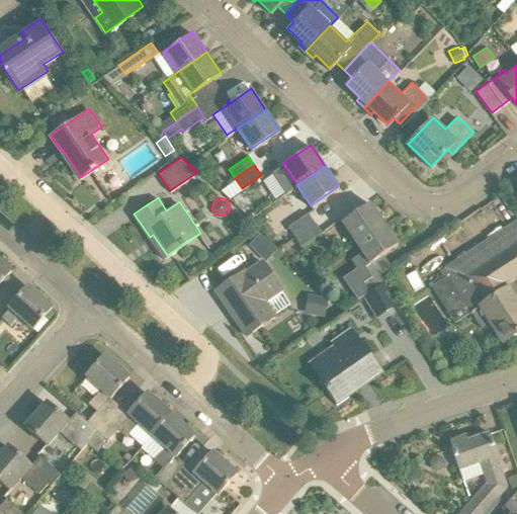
[(354,243),(383,223),(369,201),(340,222),(354,243)]
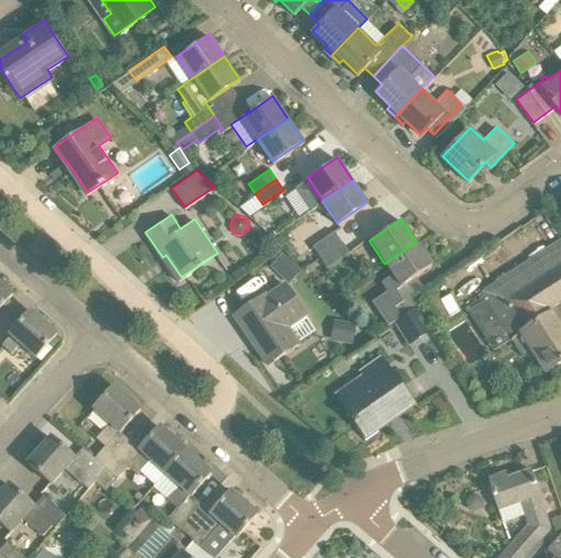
[(318,255),(340,241),(334,231),(312,245),(318,255)]
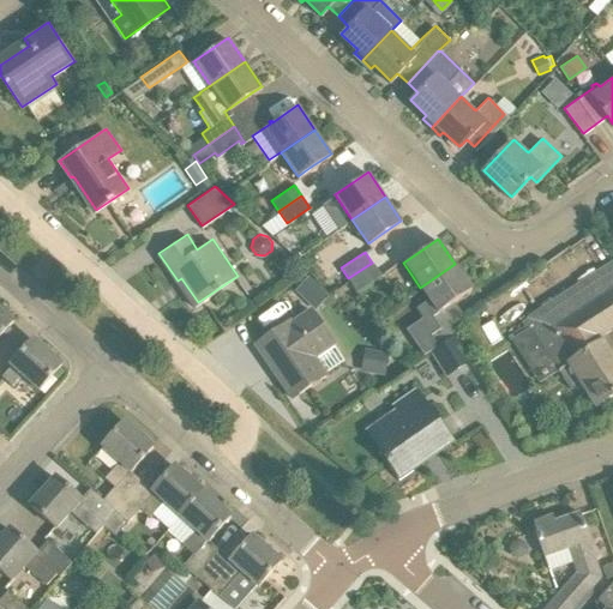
[(612,355),(601,336),(612,327),(612,257),(526,314),(527,317),(521,320),(526,329),(511,338),(532,367),(550,355),(571,390),(582,383),(596,404),(612,392),(612,355)]
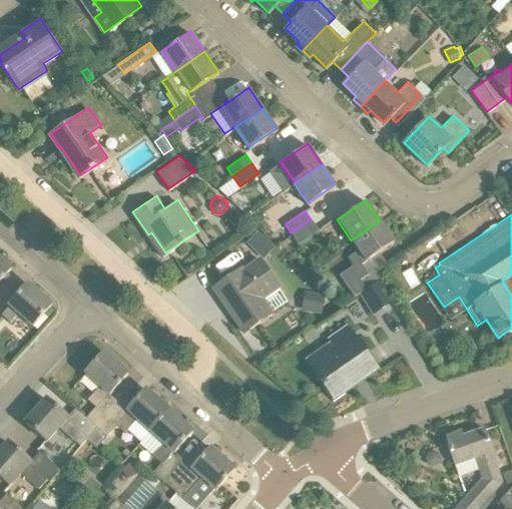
[(311,219),(291,232),(298,242),(318,229),(311,219)]
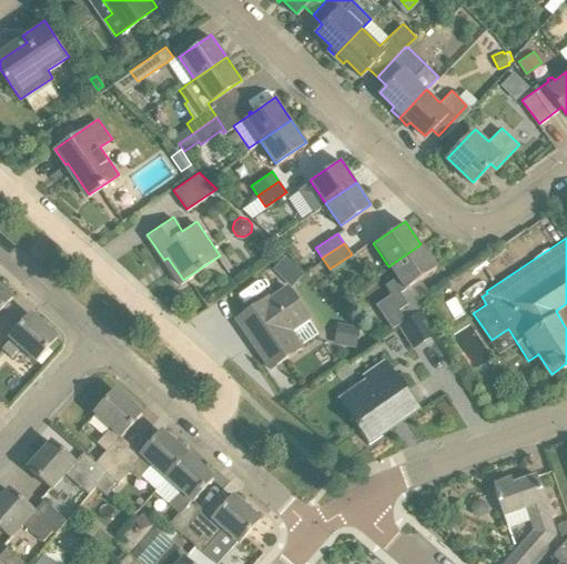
[(397,322),(403,319),(396,310),(406,302),(400,291),(436,267),(421,244),(388,267),(395,277),(385,283),(391,292),(375,303),(378,308),(392,328),(396,324),(397,322)]
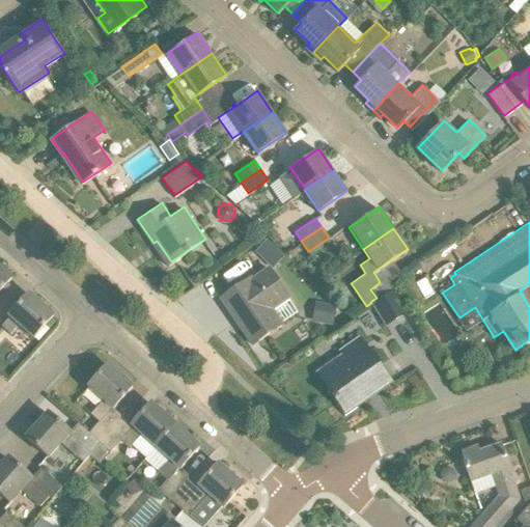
[(260,256),(272,244),(266,238),(254,250),(260,256)]
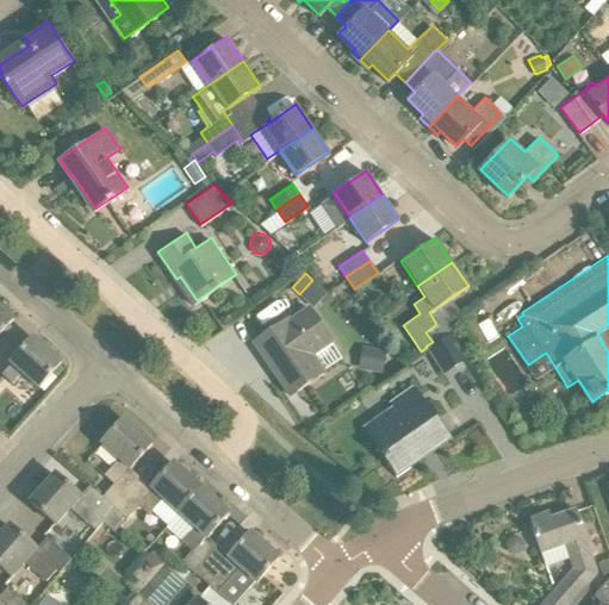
[(254,341),(291,393),(324,370),(322,368),(341,355),(330,340),(331,338),(309,304),(290,317),(289,317),(254,341)]
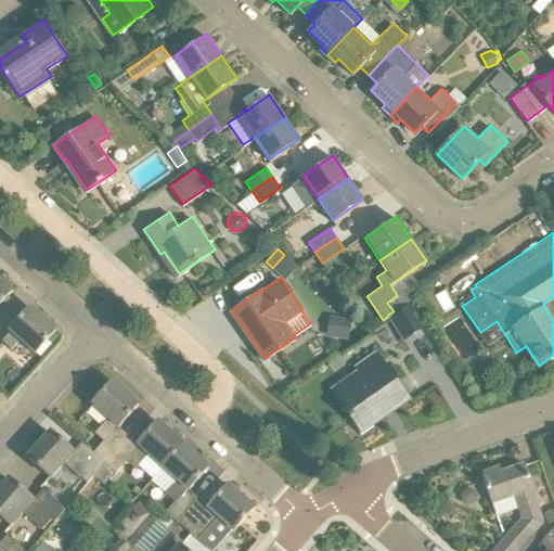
[(0,302),(12,289),(0,278),(0,302)]
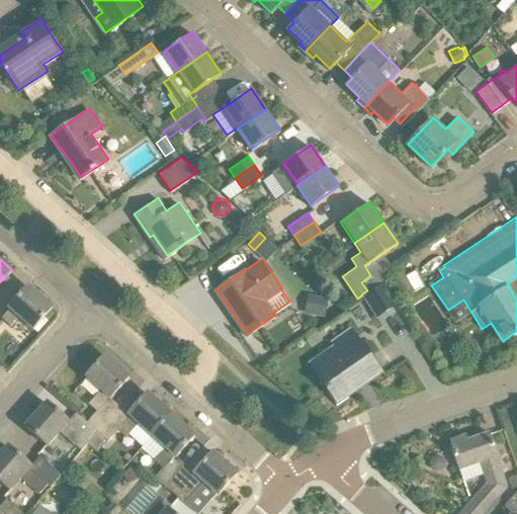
[(388,277),(403,303),(417,294),(402,268),(388,277)]
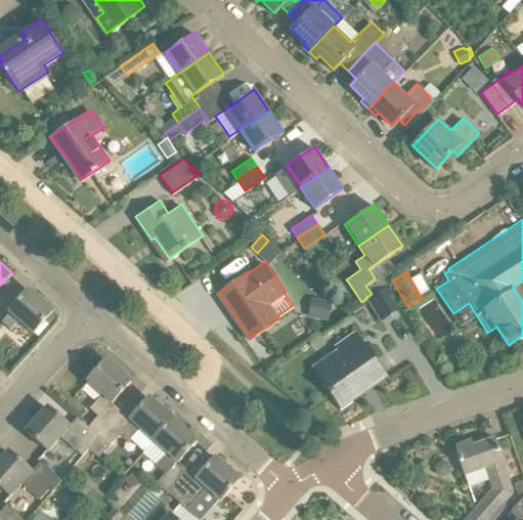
[(402,306),(387,285),(372,294),(366,297),(365,299),(381,320),(402,306)]
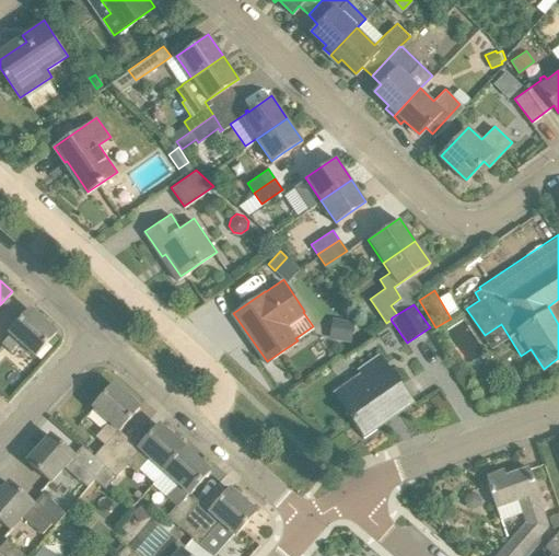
[(11,350),(20,339),(36,354),(56,332),(31,308),(0,342),(11,350)]
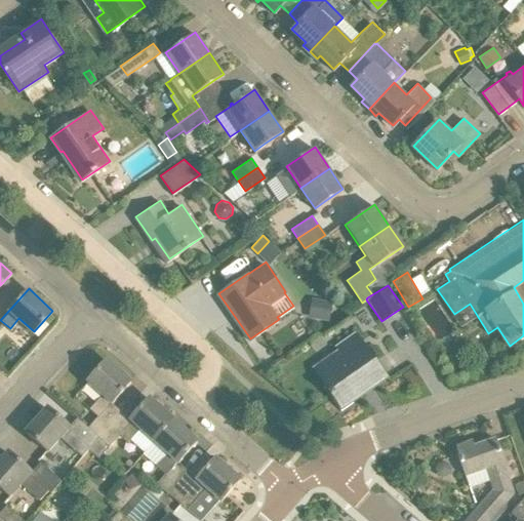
[(317,297),(314,316),(329,319),(332,299),(317,297)]
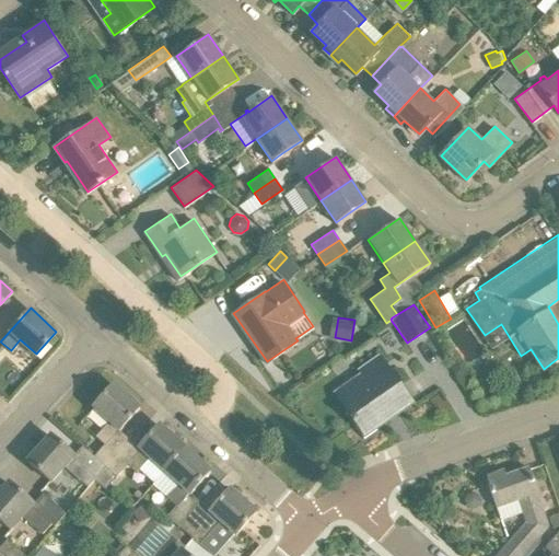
[(375,426),(387,417),(411,400),(377,352),(356,368),(359,372),(334,390),(352,417),(351,418),(353,423),(354,423),(364,436),(376,427),(375,426)]
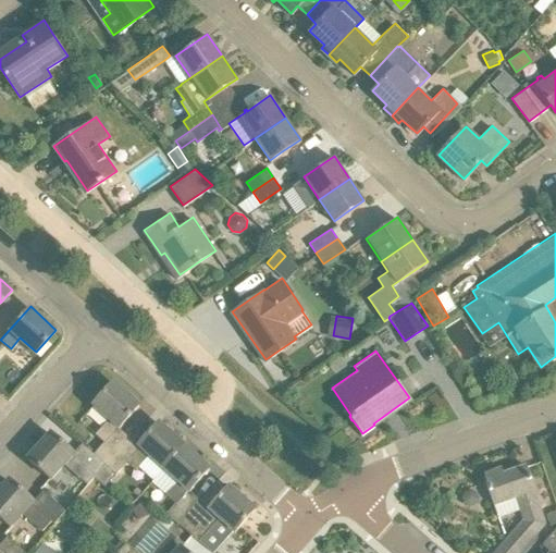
[(116,428),(128,415),(138,404),(113,380),(93,403),(109,417),(95,433),(103,441),(93,452),(104,463),(126,437),(116,428)]
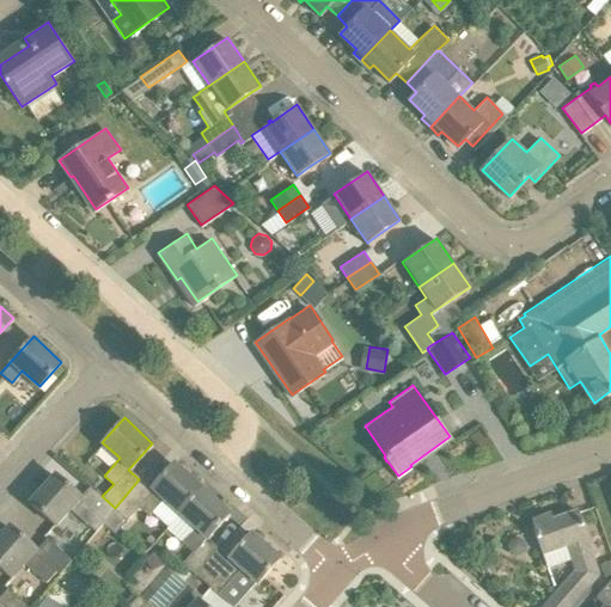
[(177,514),(201,488),(173,463),(150,489),(139,479),(115,508),(128,517),(139,506),(148,513),(160,500),(177,514)]
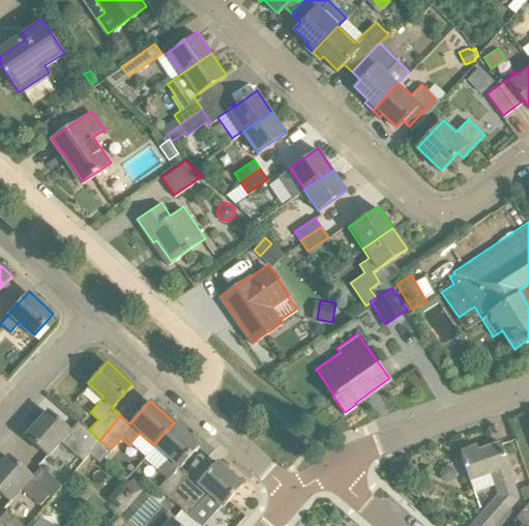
[(69,430),(63,424),(48,410),(26,435),(50,456),(62,441),(83,460),(89,453),(99,440),(88,430),(78,420),(69,430)]
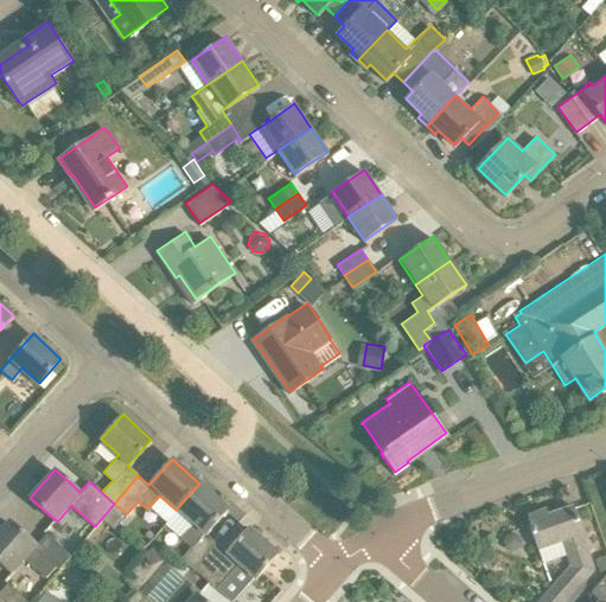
[(206,532),(212,526),(228,508),(199,484),(176,510),(192,524),(180,537),(191,546),(182,557),(193,568),(217,542),(206,532)]
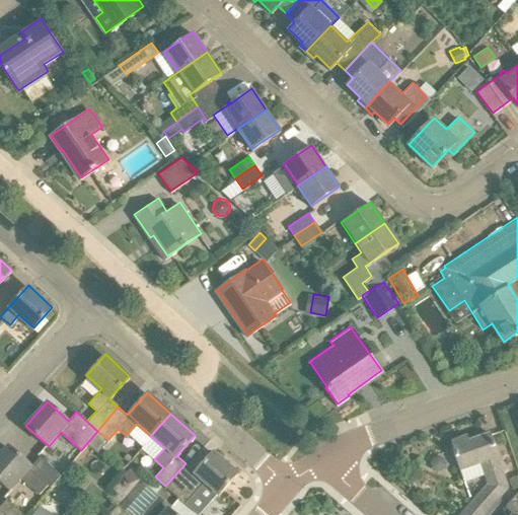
[(103,445),(108,439),(97,431),(87,443),(97,452),(98,450),(121,469),(126,464),(103,445)]
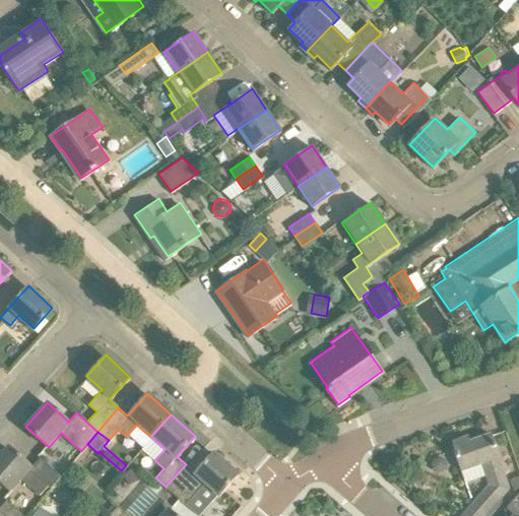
[(510,488),(498,451),(491,433),(469,440),(468,436),(452,441),(456,451),(454,452),(460,469),(480,462),(489,482),(459,515),(482,515),(483,515),(484,515),(492,515),(506,501),(502,497),(510,488)]
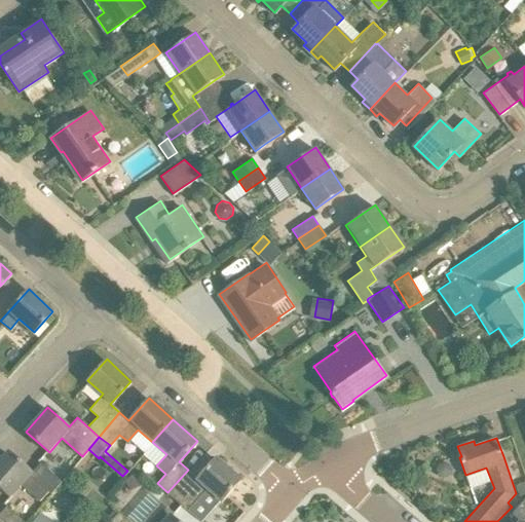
[(32,473),(24,464),(8,451),(0,459),(0,487),(11,497),(23,485),(39,499),(48,490),(51,492),(61,481),(41,463),(32,473)]
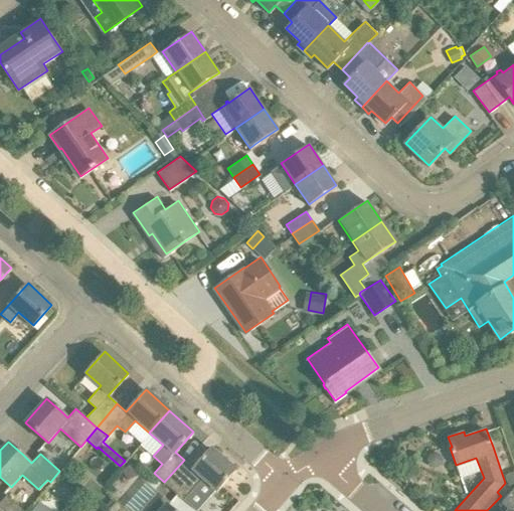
[(214,492),(216,490),(235,469),(211,448),(193,468),(184,460),(164,482),(183,498),(200,479),(214,492)]
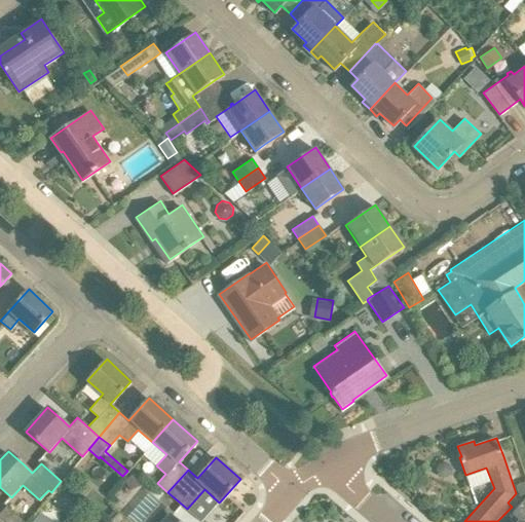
[(125,477),(124,478),(129,489),(130,488),(142,482),(143,482),(138,472),(125,477)]
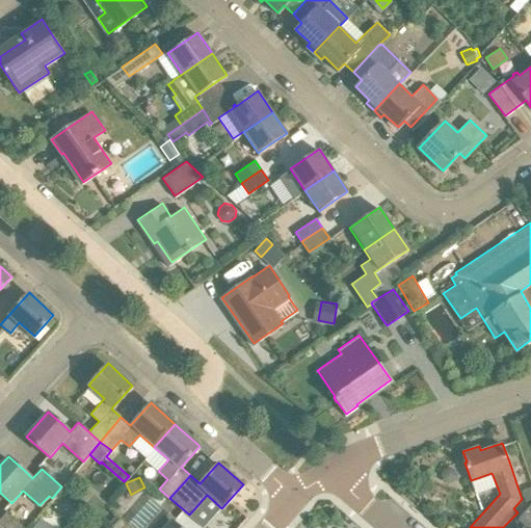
[(525,500),(530,497),(530,485),(522,490),(524,498),(525,500)]
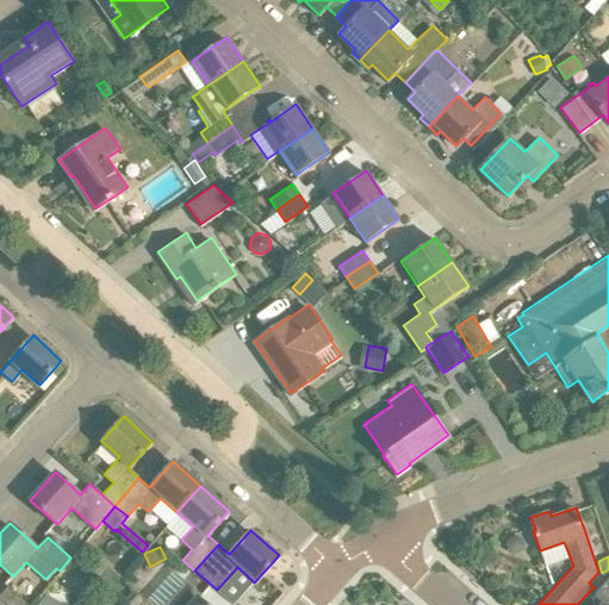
[(608,604),(608,577),(594,596),(604,604),(603,604),(608,604)]
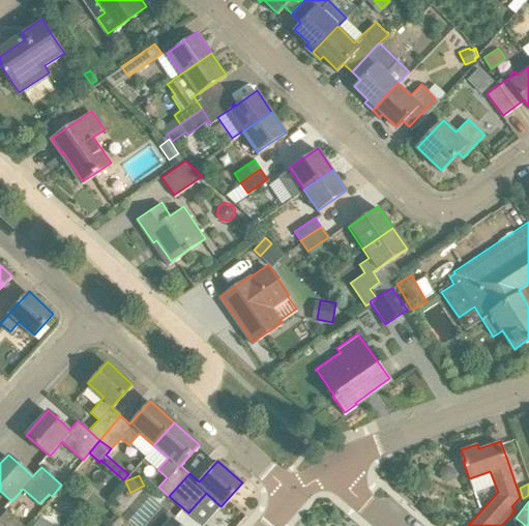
[(179,525),(172,520),(175,517),(163,505),(143,525),(179,525)]
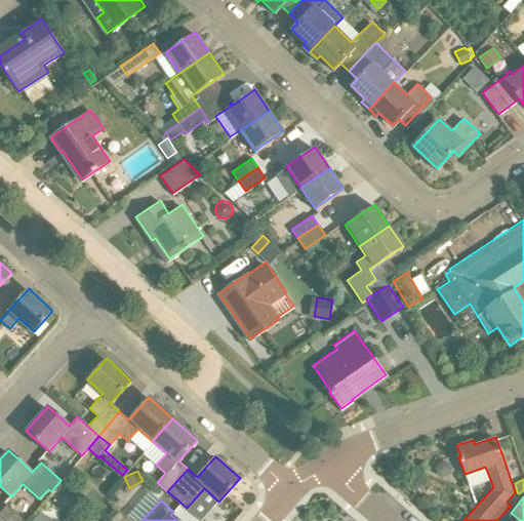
[(0,517),(4,520),(25,520),(26,520),(6,505),(0,512),(0,517)]
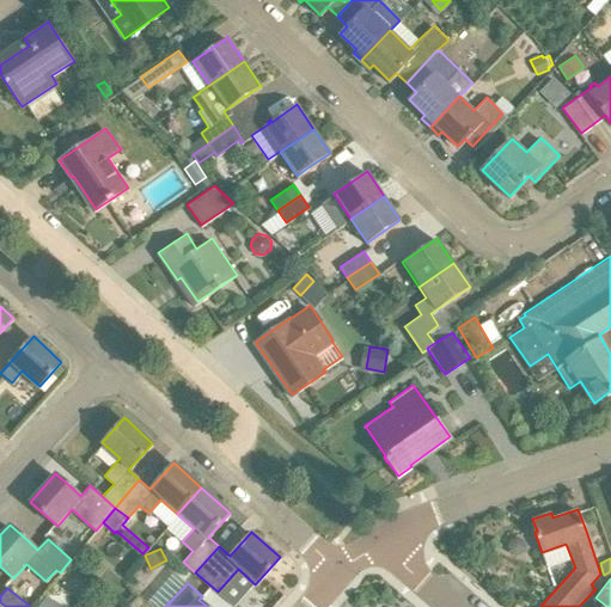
[(151,606),(138,594),(133,590),(123,602),(129,606),(151,606)]
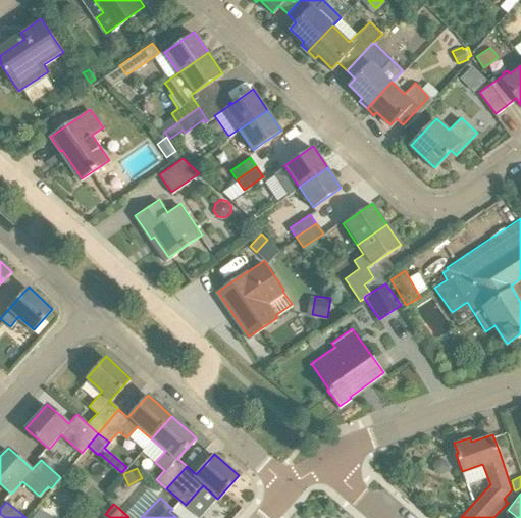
[(52,517),(41,507),(30,517),(52,517)]
